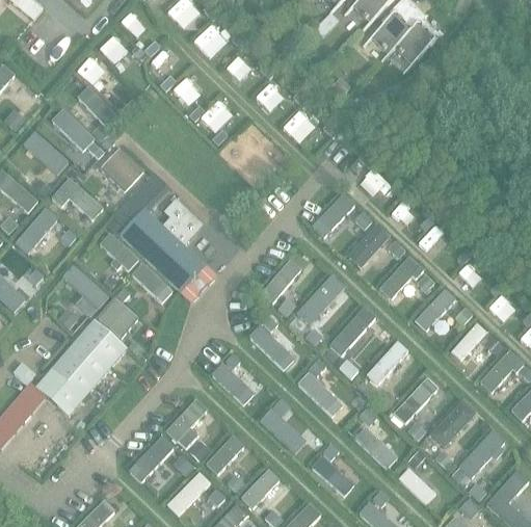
[(355,0),(352,3),(371,21),(391,0),(355,0)]
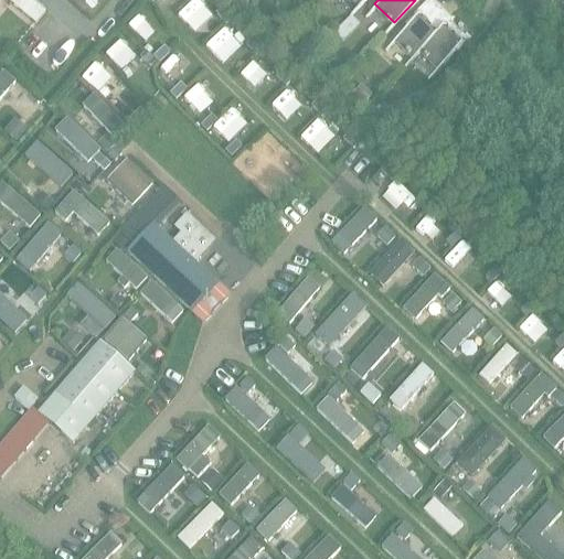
[(419,47),(438,30),(419,11),(395,36),(414,54),(419,47)]
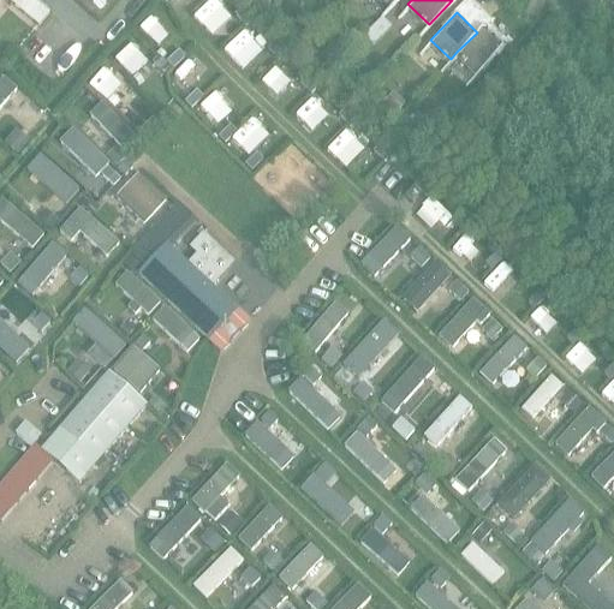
[(137,27),(164,51),(171,43),(156,29),(162,23),(153,15),(148,19),(145,18),(137,27)]
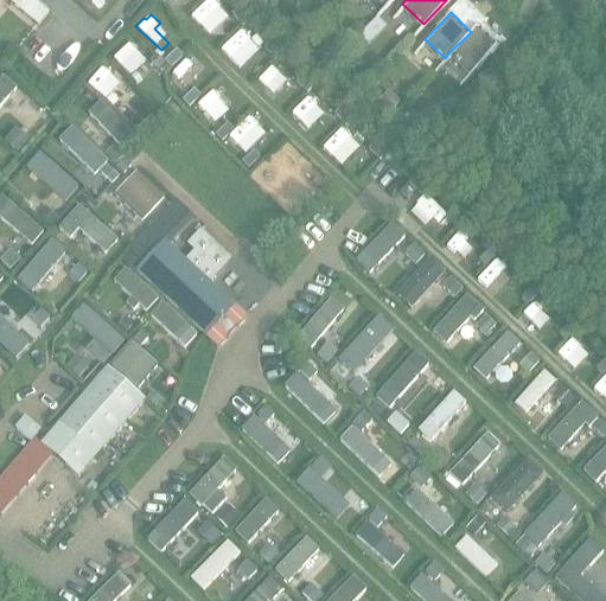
[(478,24),(471,32),(451,51),(471,71),(498,44),(478,24)]
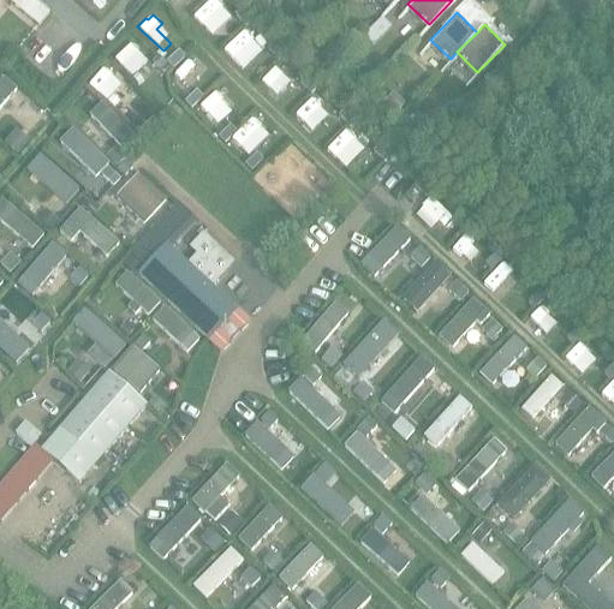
[(4,73),(0,77),(0,103),(17,85),(4,73)]
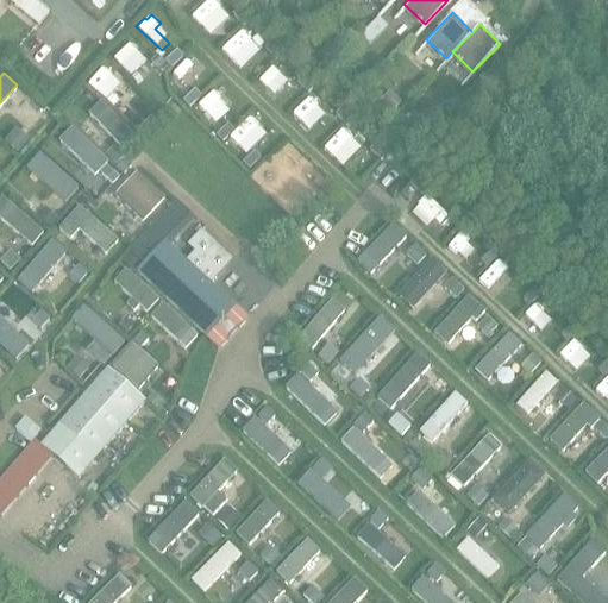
[(137,134),(101,98),(88,110),(124,146),(137,134)]
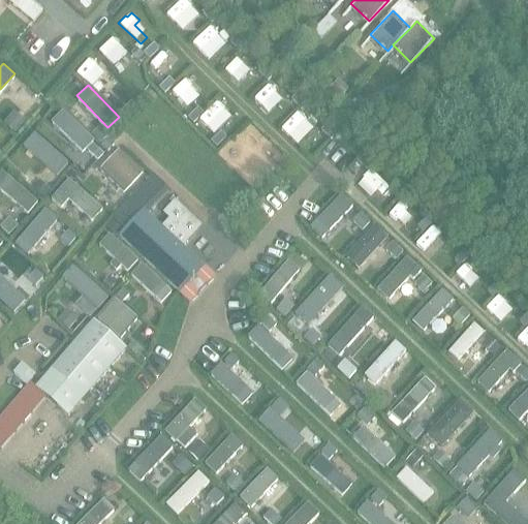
[(93,139),(61,109),(53,117),(72,135),(68,140),(73,144),(76,141),(85,148),(93,139)]
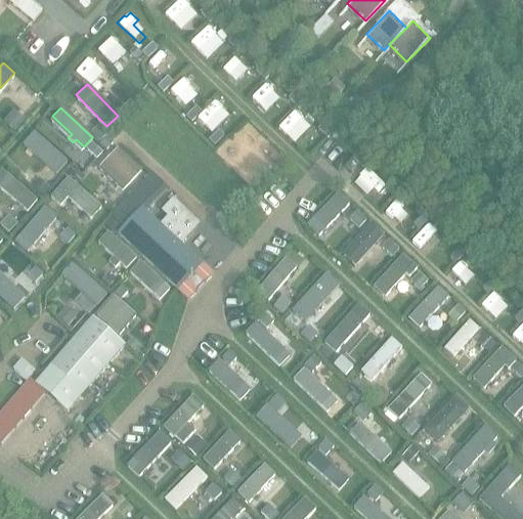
[(68,158),(40,134),(31,144),(58,168),(68,158)]
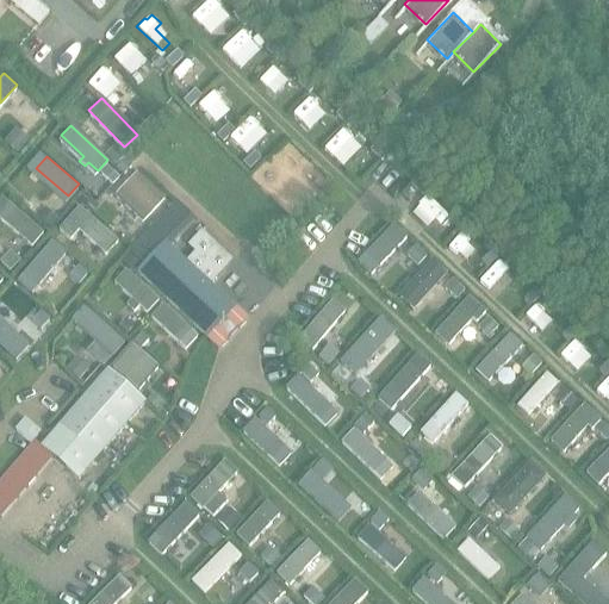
[(136,167),(106,199),(115,212),(129,219),(157,188),(161,191),(167,184),(141,160),(135,166),(136,167)]
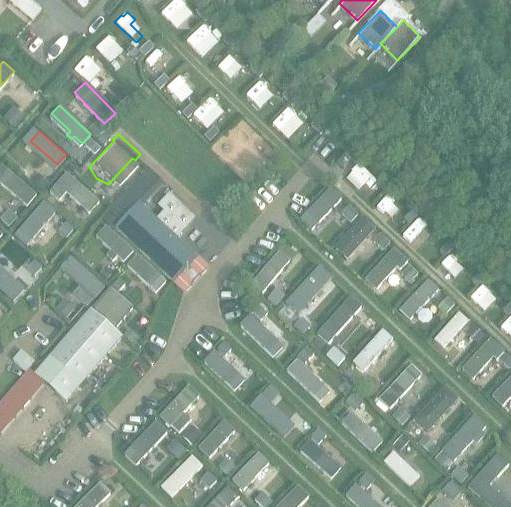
[(3,165),(0,169),(0,186),(12,172),(3,165)]
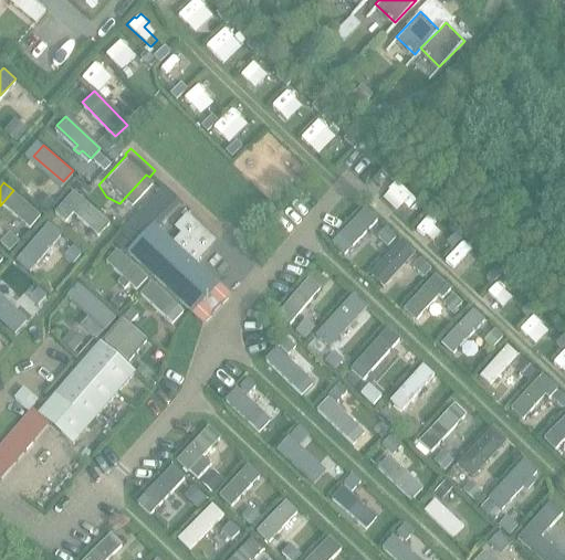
[(156,295),(166,284),(192,309),(203,320),(231,291),(219,280),(197,260),(220,234),(195,210),(189,215),(184,210),(178,215),(184,221),(170,235),(158,223),(181,198),(165,182),(121,229),(134,241),(119,256),(121,257),(131,266),(138,259),(158,277),(148,287),(156,295)]
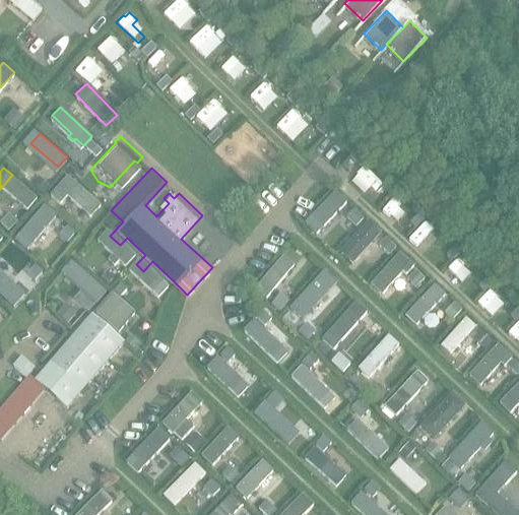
[(68,173),(51,193),(60,201),(67,194),(90,214),(102,203),(68,173)]
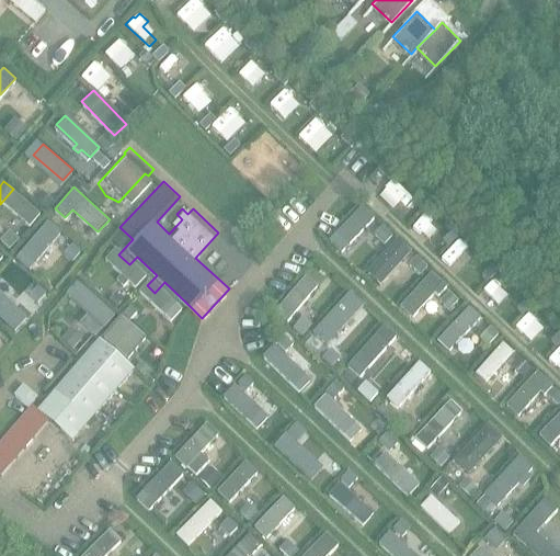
[(364,206),(332,238),(343,249),(374,216),(364,206)]
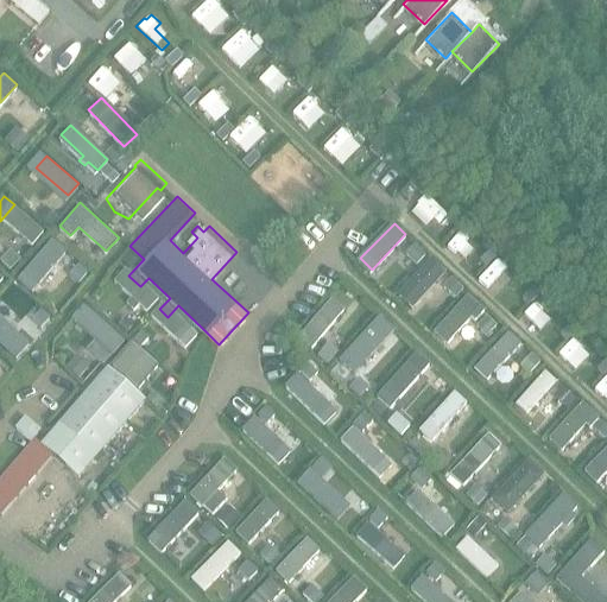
[(54,239),(19,278),(31,289),(65,249),(54,239)]
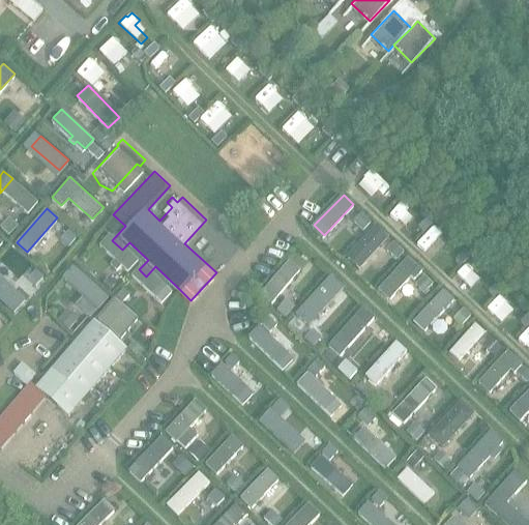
[(375,223),(346,254),(359,266),(388,234),(375,223)]
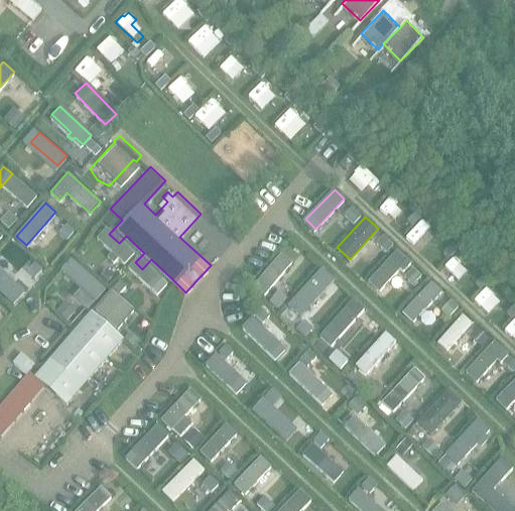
[(115,247),(119,243),(110,235),(90,255),(98,263),(110,252),(113,255),(117,250),(115,247)]
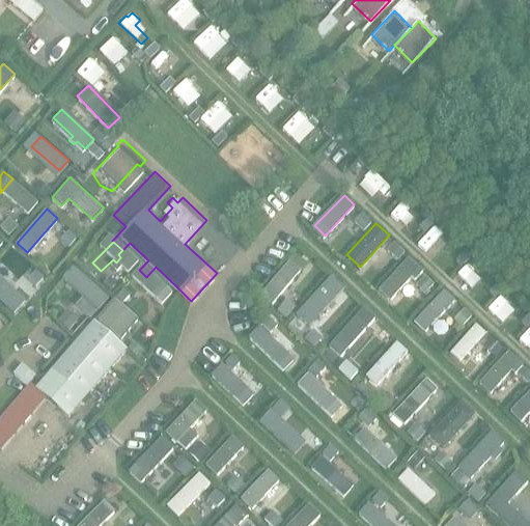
[(12,248),(0,261),(0,279),(11,267),(33,285),(43,274),(12,248)]
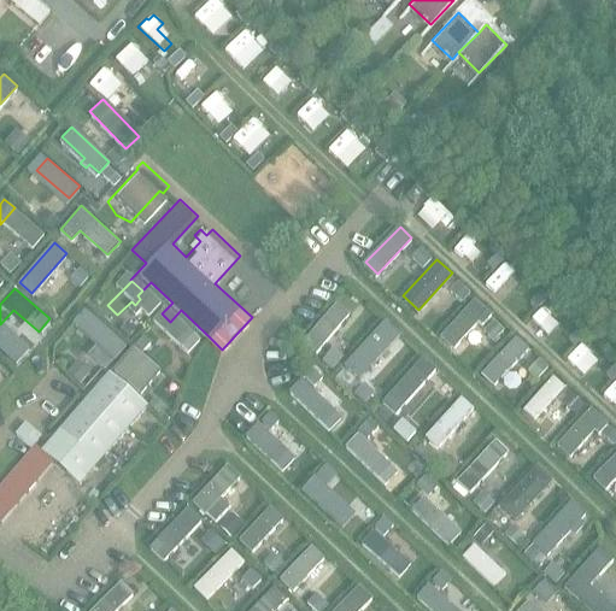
[(475,297),(440,334),(453,346),(488,309),(475,297)]
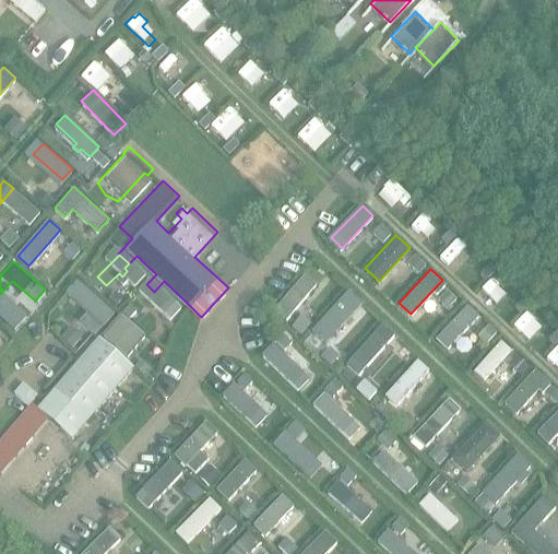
[(305,272),(274,308),(286,318),(317,282),(305,272)]
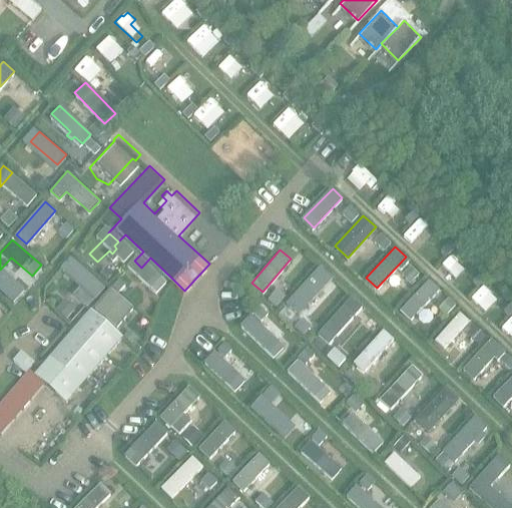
[(104,285),(70,255),(60,266),(94,296),(104,285)]
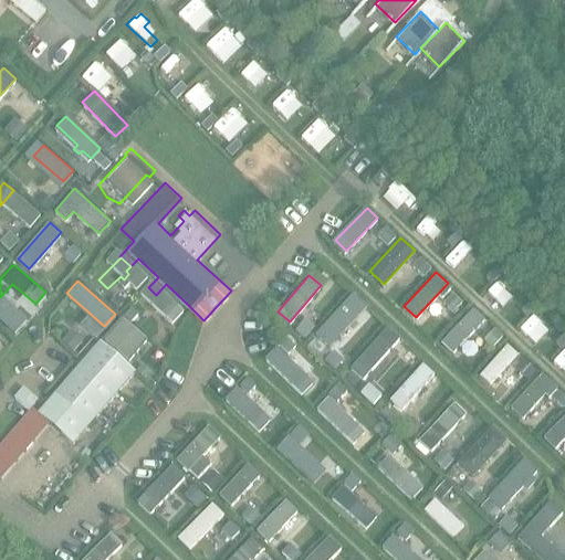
[(158,296),(156,295),(148,287),(126,312),(136,320),(158,296)]
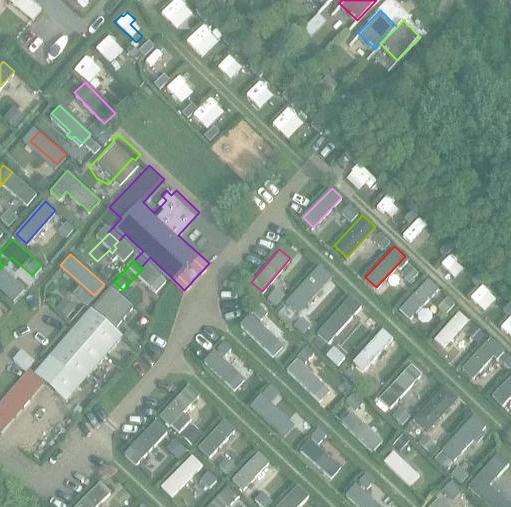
[(318,268),(290,298),(301,308),(328,278),(318,268)]
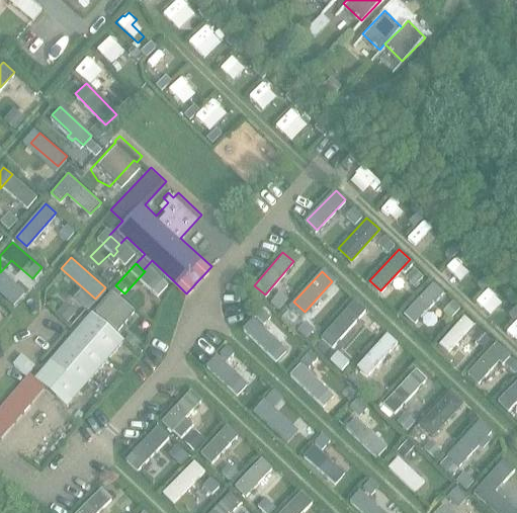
[(433,280),(404,312),(414,321),(443,289),(433,280)]
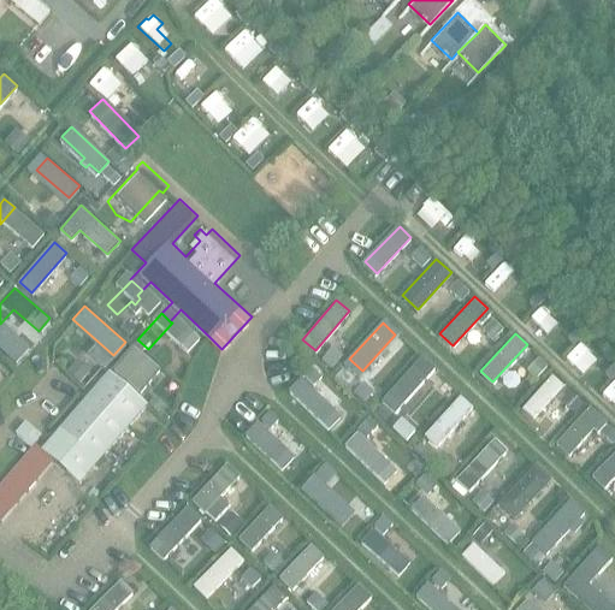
[(13,338),(5,349),(21,361),(29,350),(13,338)]
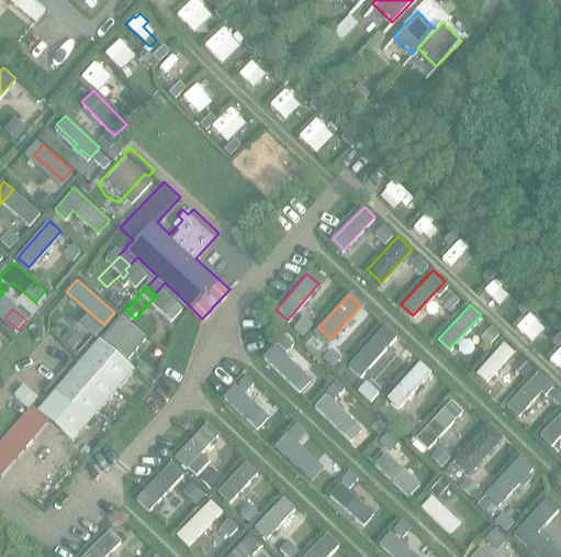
[(156,347),(118,315),(108,327),(145,359),(156,347)]
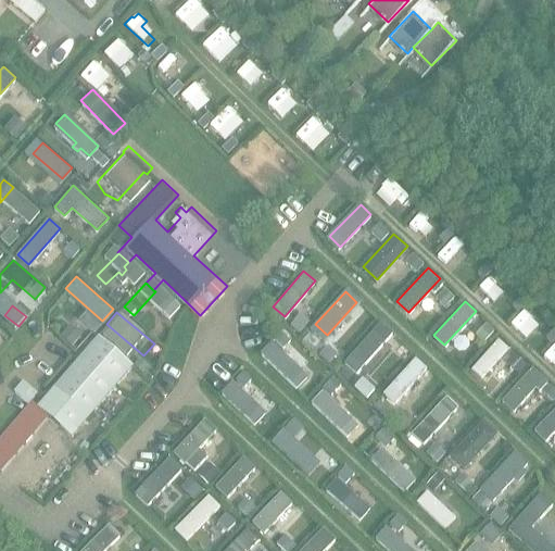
[(76,345),(85,335),(71,322),(62,332),(76,345)]
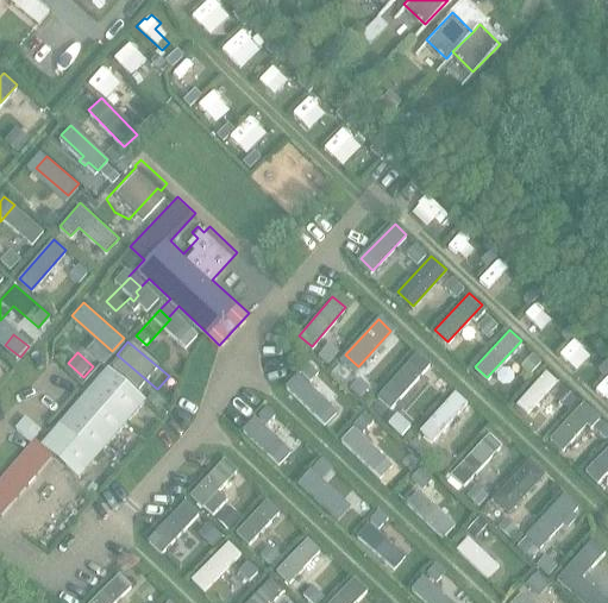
[(411,358),(381,389),(392,399),(421,366),(411,358)]
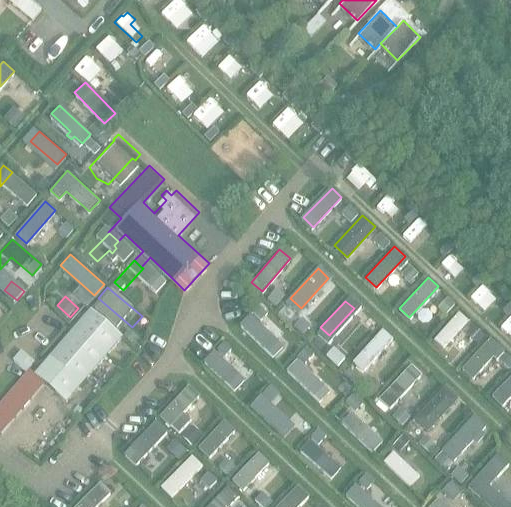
[(90,306),(35,372),(67,399),(122,334),(90,306)]
